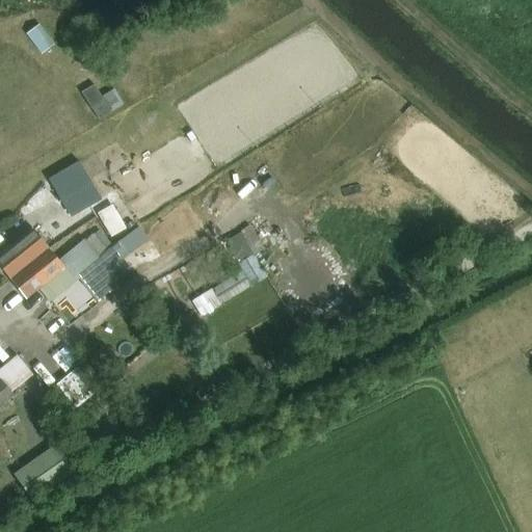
[(26,36),(42,55),(53,46),(38,27),(26,36)]
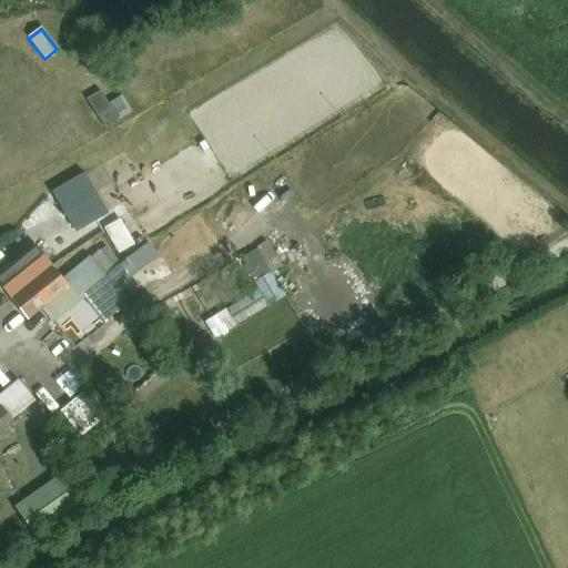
[(87,101),(104,129),(131,112),(122,98),(109,107),(100,92),(87,101)]
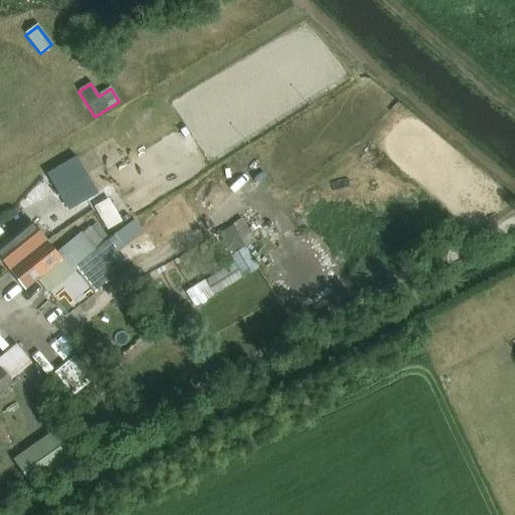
[(68,210),(98,193),(76,156),(48,173),(60,194),(59,194),(68,210)]
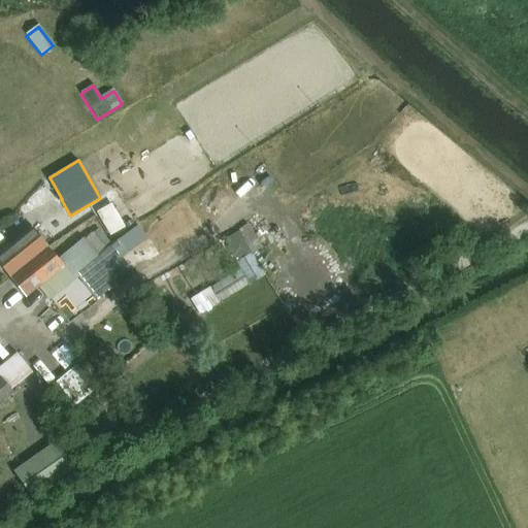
[(124,228),(110,204),(97,212),(110,235),(124,228)]
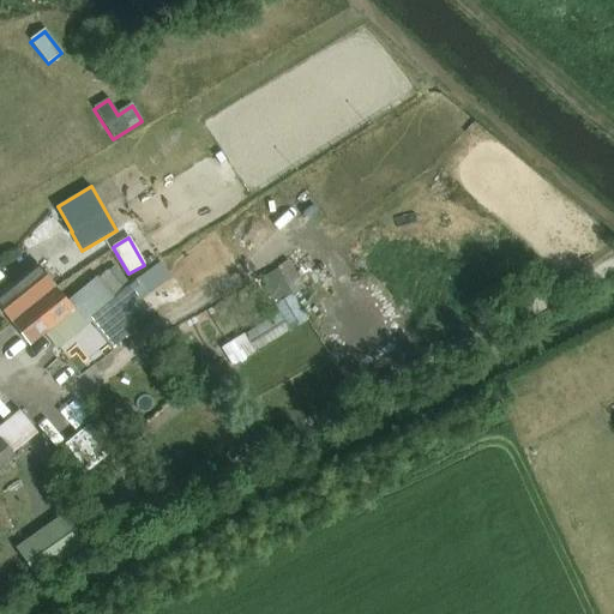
[(0,307),(12,324),(56,287),(38,264),(0,294),(0,307)]
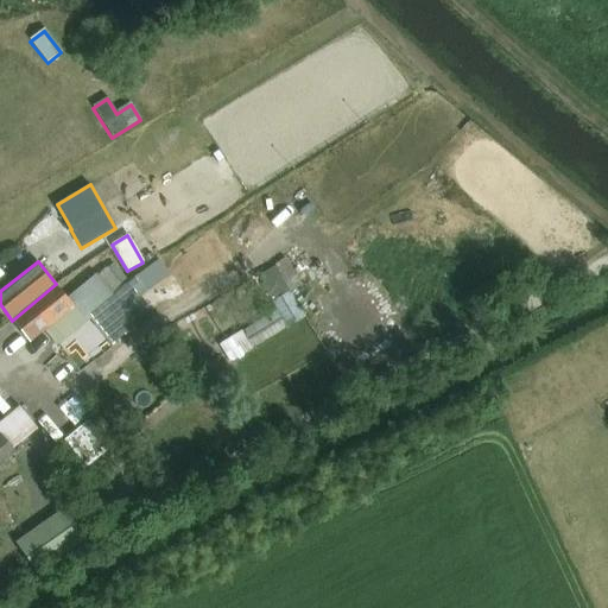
[(257,277),(272,302),(290,291),(274,266),(257,277)]
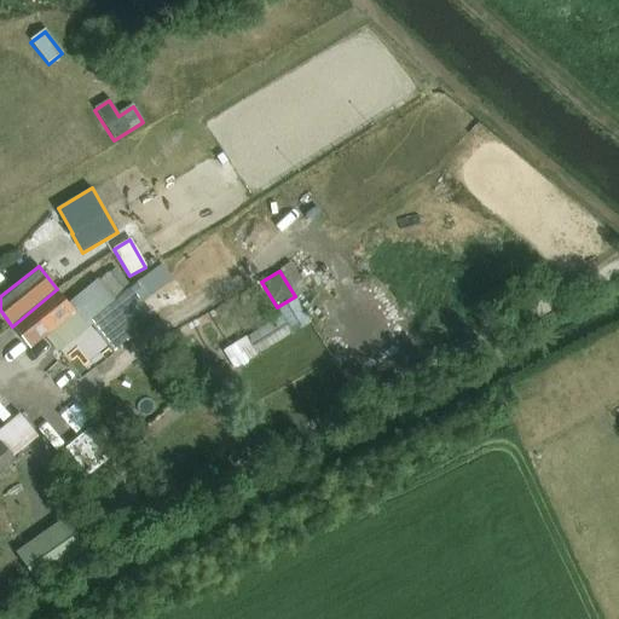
[(149,323),(137,308),(151,296),(139,281),(116,300),(90,320),(114,351),(149,323)]
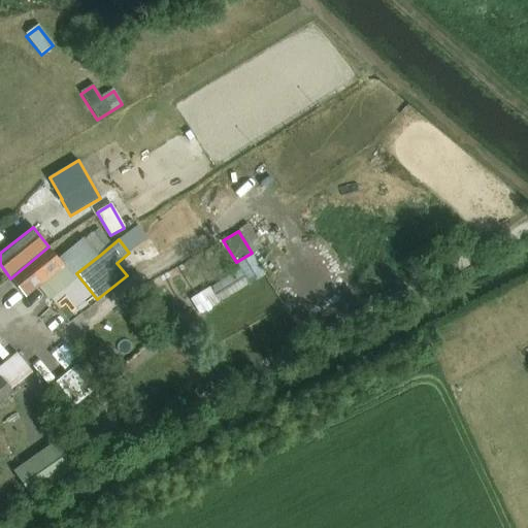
[(48,246),(10,278),(26,297),(64,265),(71,275),(94,259),(80,241),(58,259),(48,246)]
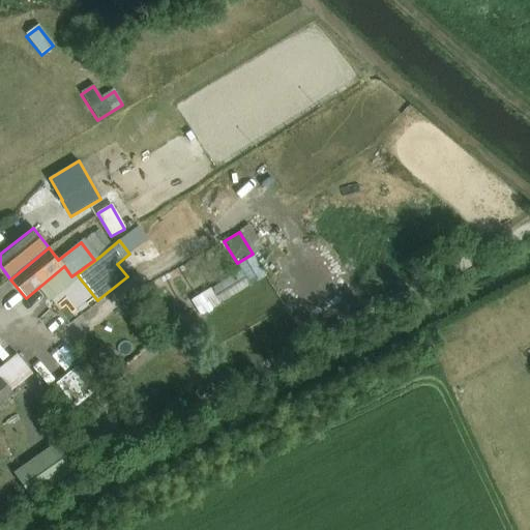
[(262,272),(255,260),(252,256),(240,264),(249,280),(262,272)]
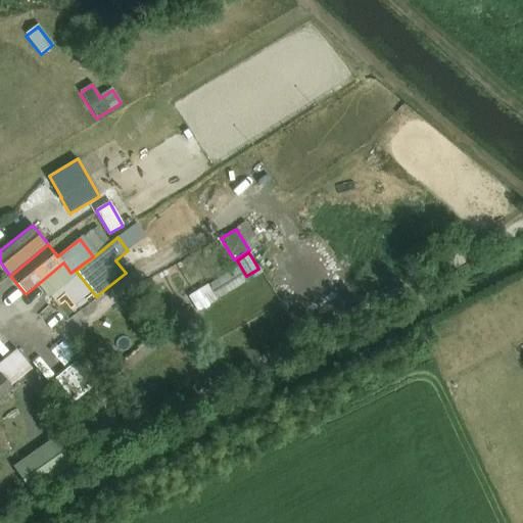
[(208,286),(218,300),(246,283),(238,269),(208,286)]
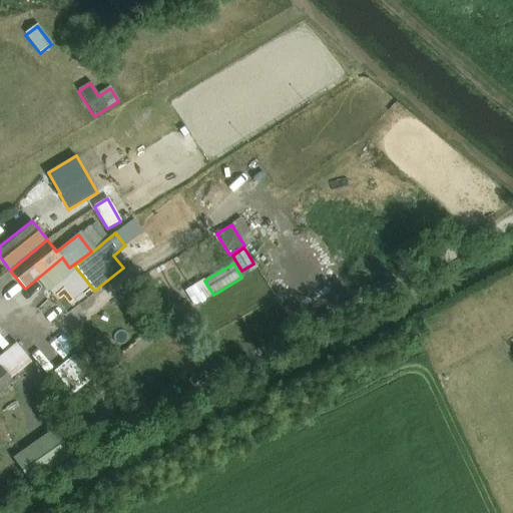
[(54,371),(74,394),(85,384),(92,392),(105,381),(98,373),(93,378),(73,355),(54,371)]
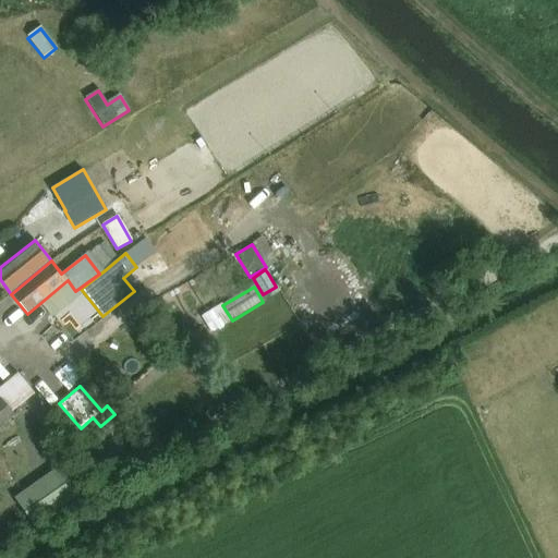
[(0,426),(15,414),(0,396),(0,426)]
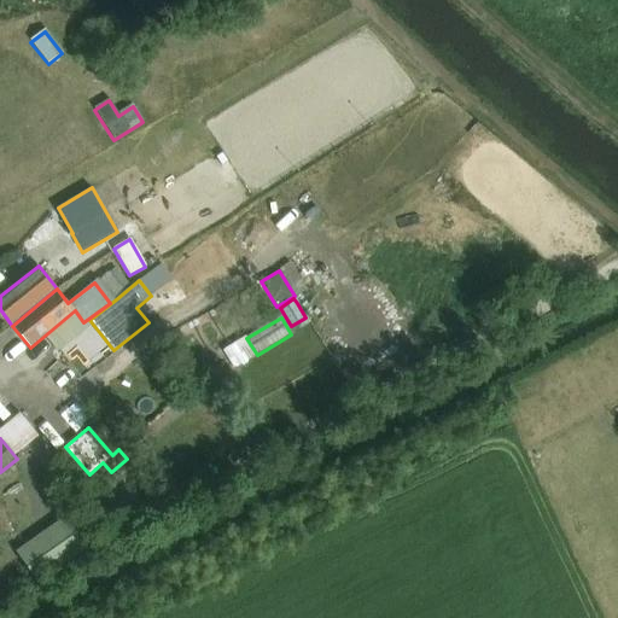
[(17,544),(33,572),(80,544),(64,517),(17,544)]
